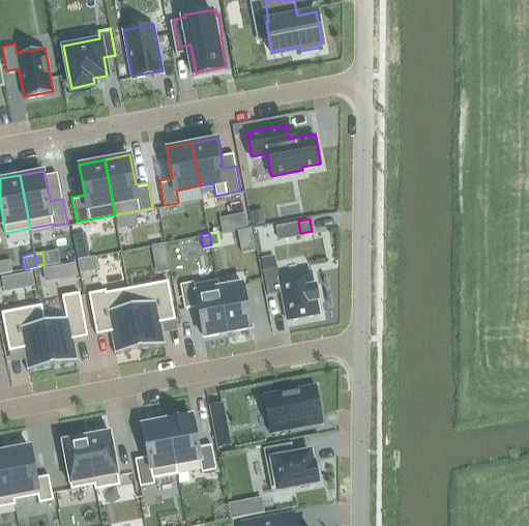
[(281,289),(286,318),(319,312),(316,298),(318,298),(315,283),(313,283),(311,269),(278,274),(276,265),(262,267),(267,292),(281,289)]
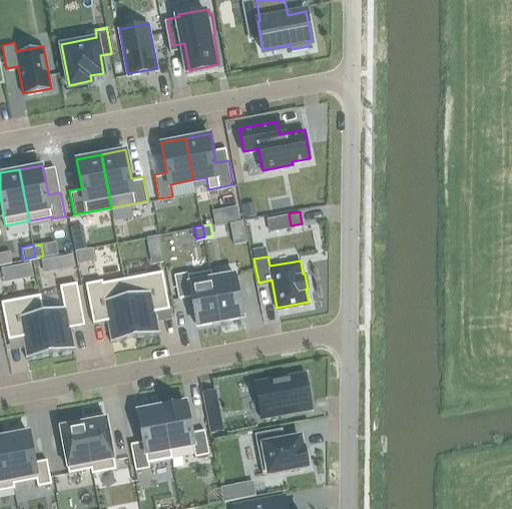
[(187,271),(174,273),(178,297),(191,295),(196,324),(220,319),(212,278),(213,278),(211,268),(187,273),(187,271)]
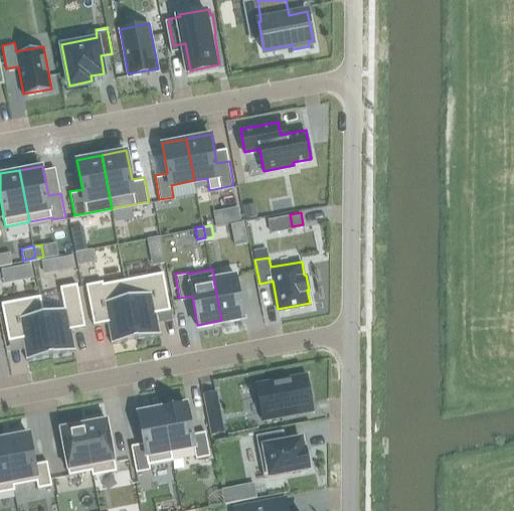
[(171,308),(163,271),(125,278),(136,337),(161,332),(160,331),(159,331),(156,311),(171,308)]
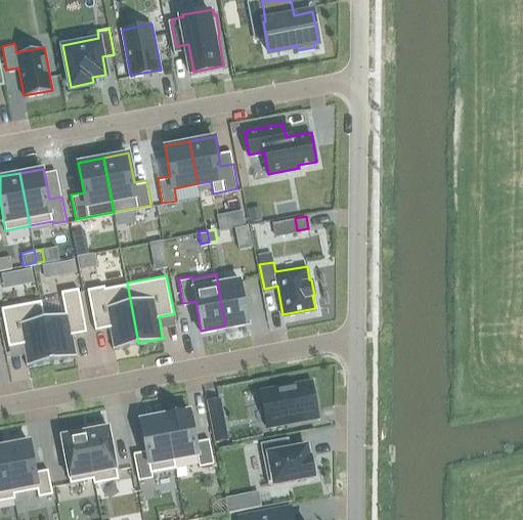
[(218,284),(217,284),(225,326),(249,321),(241,279),(218,284)]
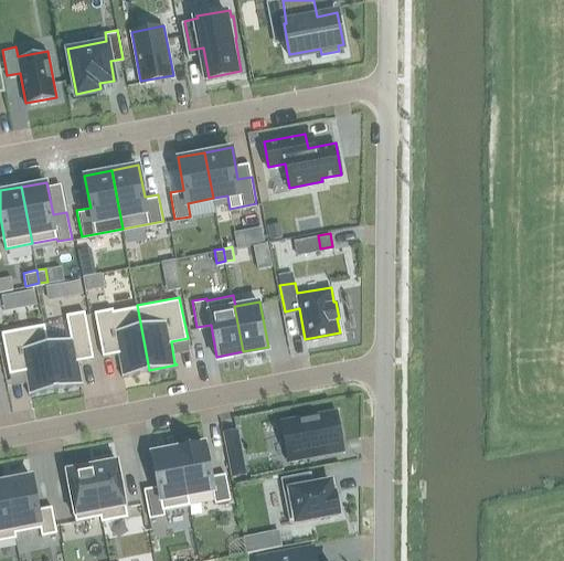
[(114,307),(95,310),(103,355),(119,351),(124,373),(121,373),(123,374),(149,370),(137,305),(114,309),(114,307)]
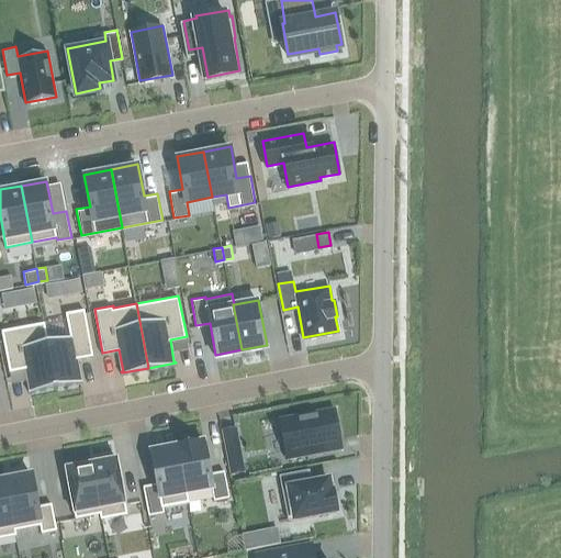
[(48,339),(47,339),(56,386),(82,380),(82,379),(81,379),(77,357),(93,354),(85,308),(66,312),(70,335),(48,339)]
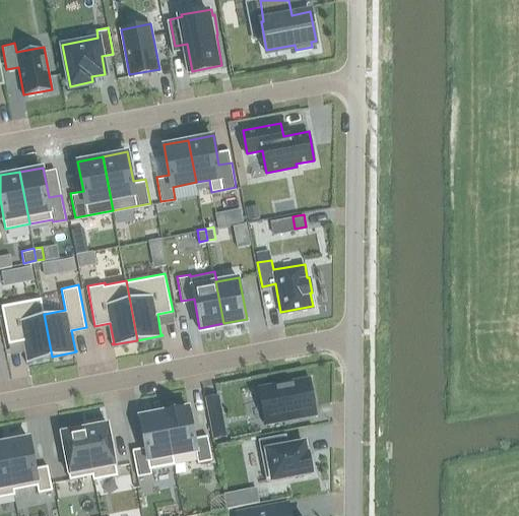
[(42,297),(1,305),(9,342),(23,339),(27,360),(26,360),(26,361),(52,357),(44,314),(45,314),(42,297)]
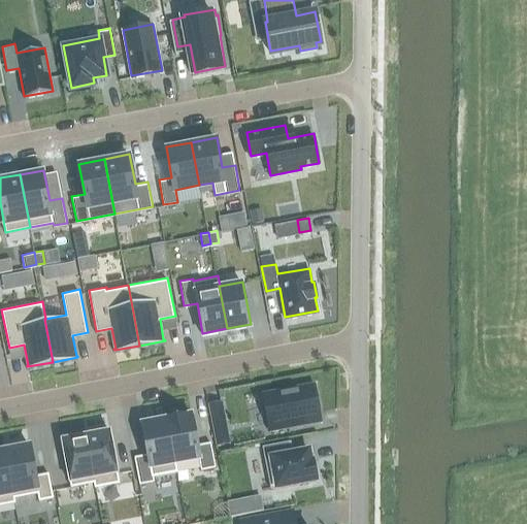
[(315,382),(262,391),(269,430),(301,424),(301,421),(322,417),(315,382)]
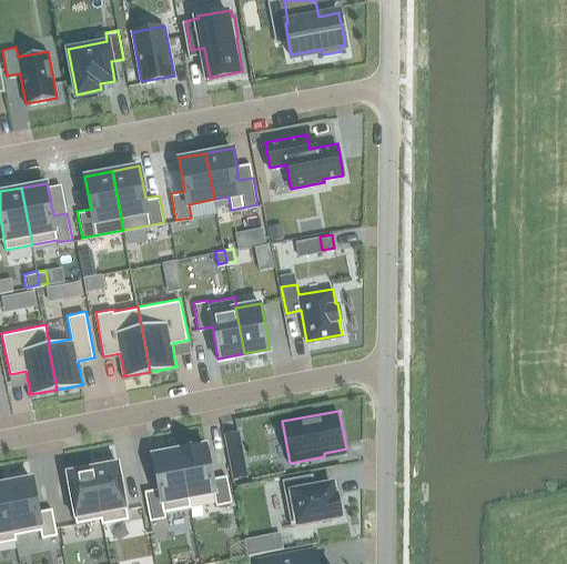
[(206,444),(180,450),(189,495),(190,495),(214,491),(216,504),(232,501),(226,474),(213,476),(206,444)]
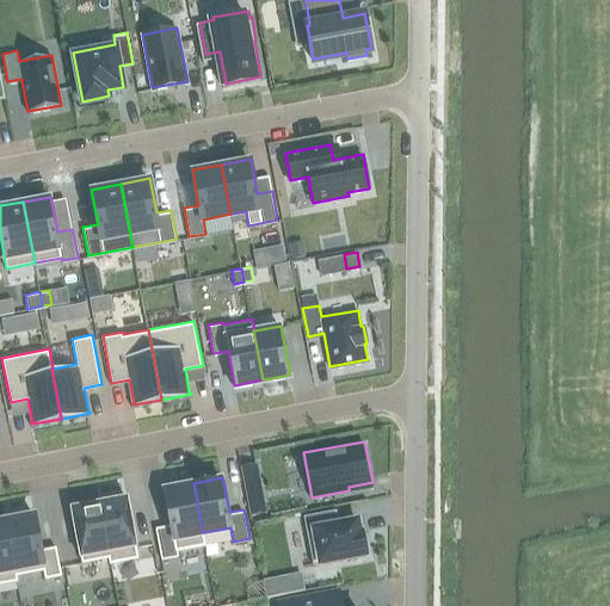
[(171,524),(155,526),(161,557),(178,555),(177,549),(205,544),(204,532),(203,532),(193,483),(164,488),(171,524)]
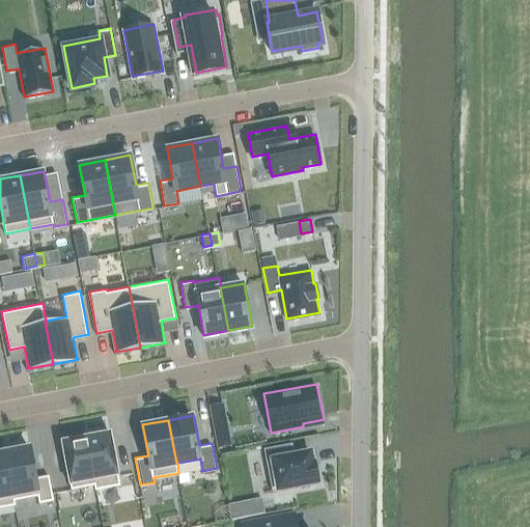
[(110,431),(86,436),(95,483),(94,483),(95,489),(120,483),(110,431)]
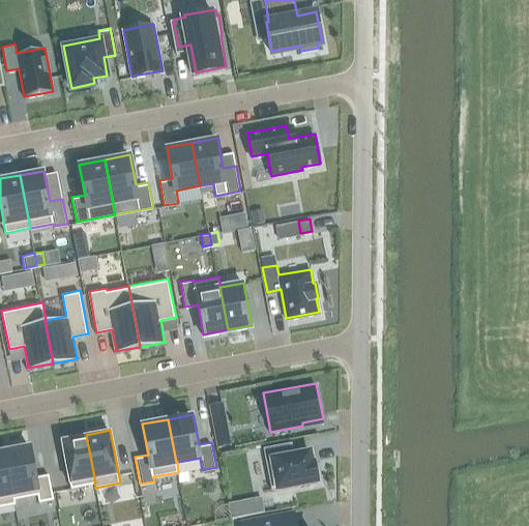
[(86,435),(62,439),(71,487),(94,483),(95,483),(86,435)]
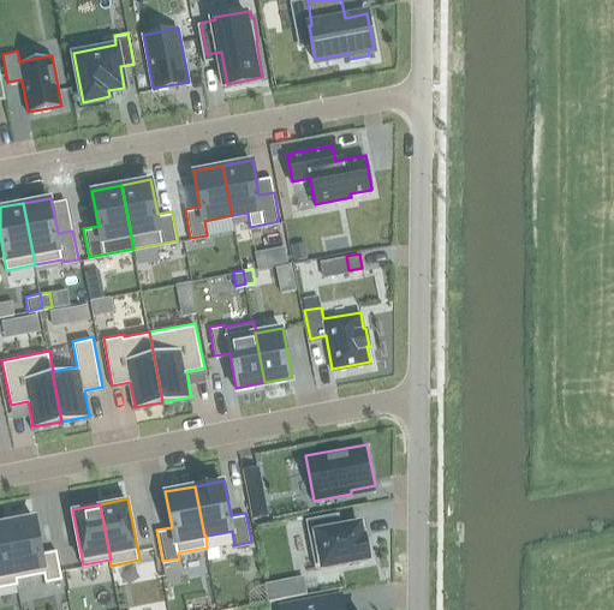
[(305,518),(315,567),(369,557),(365,534),(362,534),(359,521),(341,525),(339,512),(305,518)]
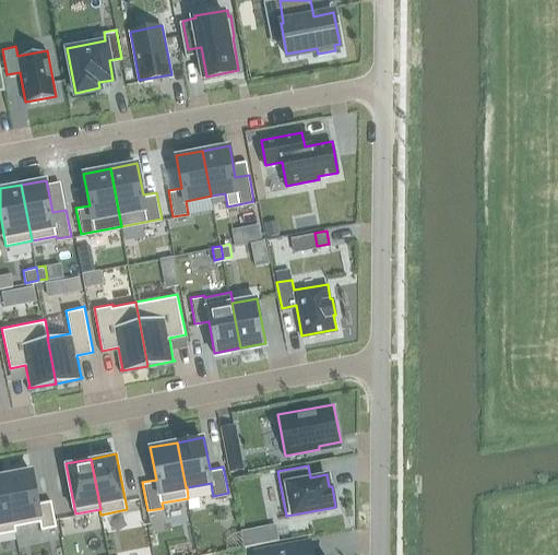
[(32,470),(4,475),(14,526),(15,524),(39,520),(42,528),(57,526),(51,499),(38,502),(32,470)]
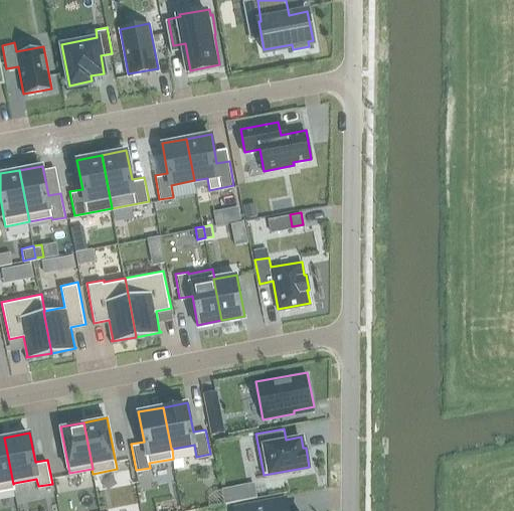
[(0,491),(15,488),(14,483),(13,484),(4,438),(0,438),(0,491)]
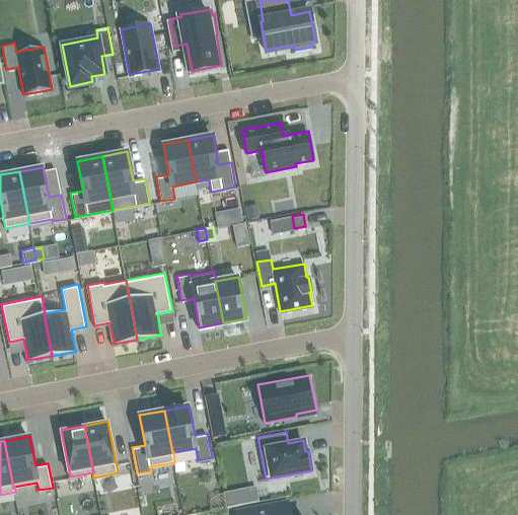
[(280,514),(278,503),(237,511),(238,514),(280,514)]
